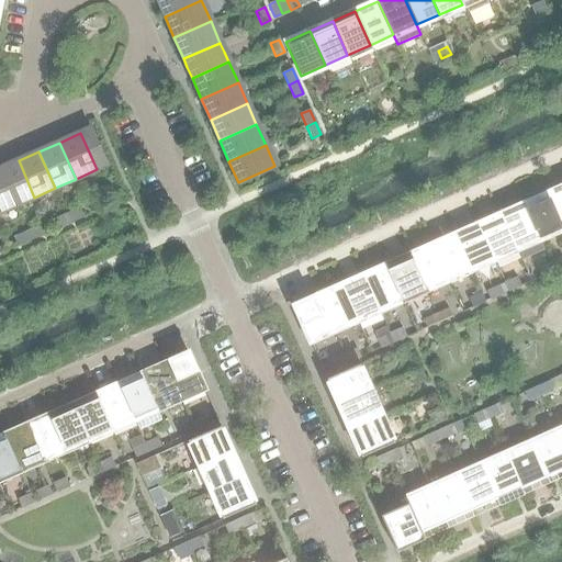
[(34,198),(19,160),(0,168),(0,175),(14,206),(34,198)]
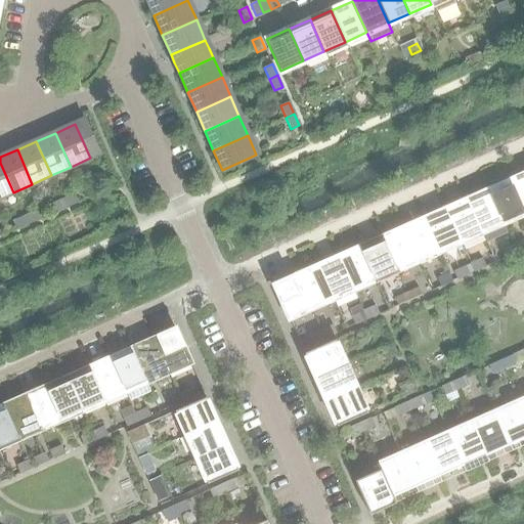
[(0,198),(13,192),(0,163),(0,198)]
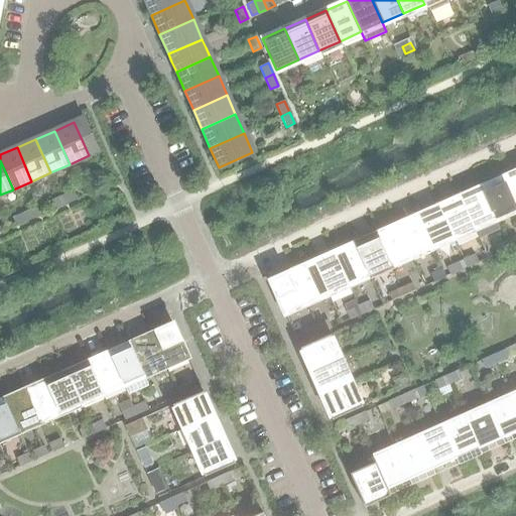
[(515,209),(515,171),(502,178),(515,209)]
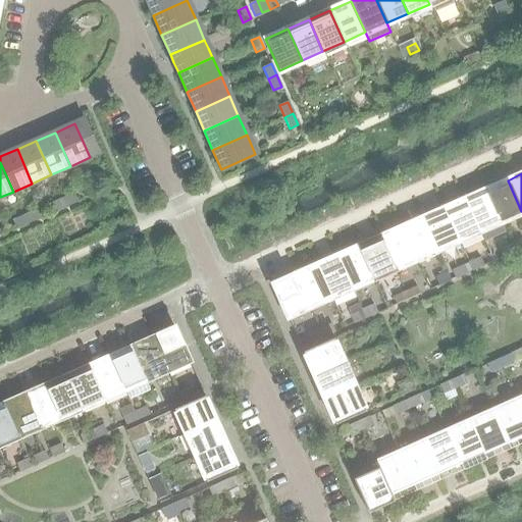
[(508,180),(486,190),(501,221),(521,211),(508,180)]
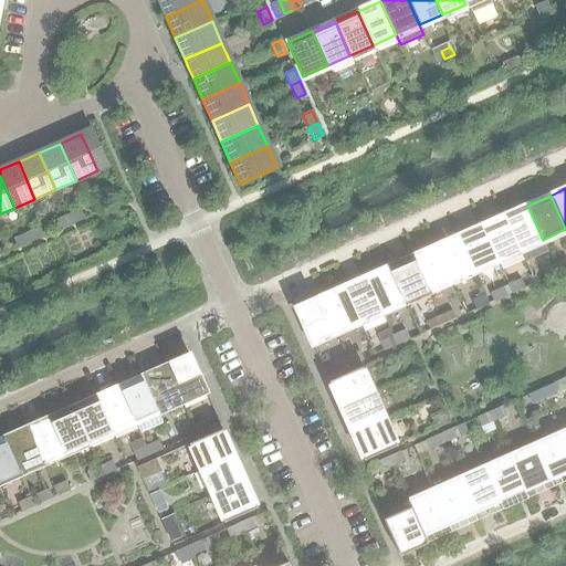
[(101,211),(114,206),(109,197),(96,202),(101,211)]
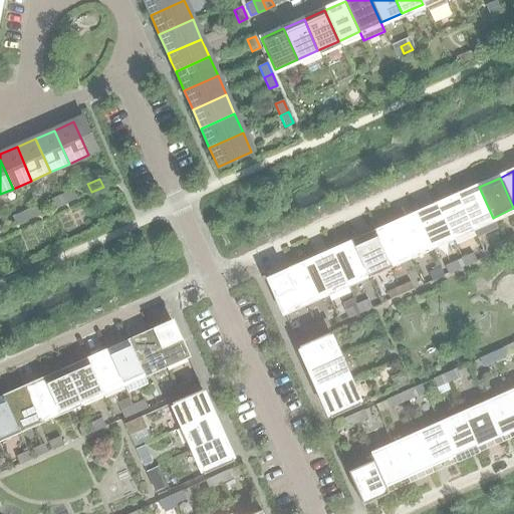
[(472,227),(493,218),(479,187),(458,196),(472,227)]
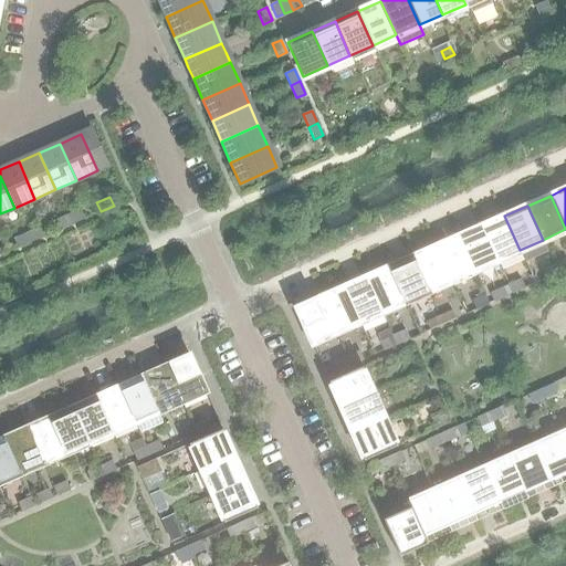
[(72,224),(84,219),(81,210),(67,216),(72,224)]
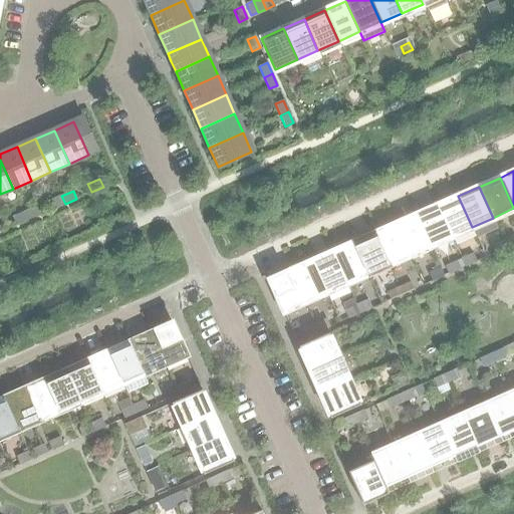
[(65,204),(61,196),(50,201),(53,209),(65,204)]
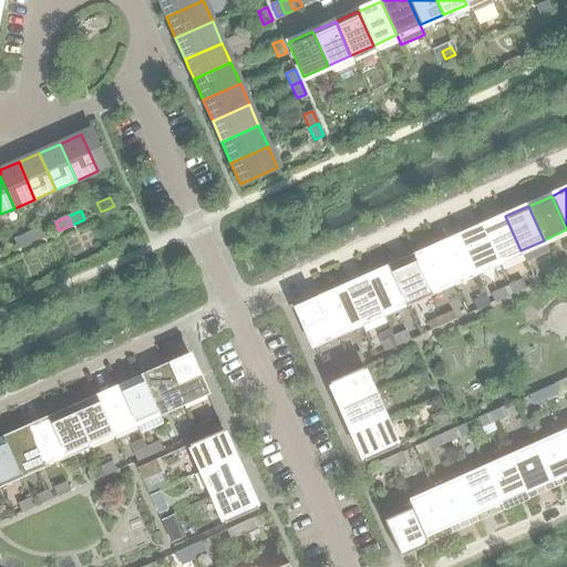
[(505,216),(482,226),(497,260),(521,250),(505,216)]
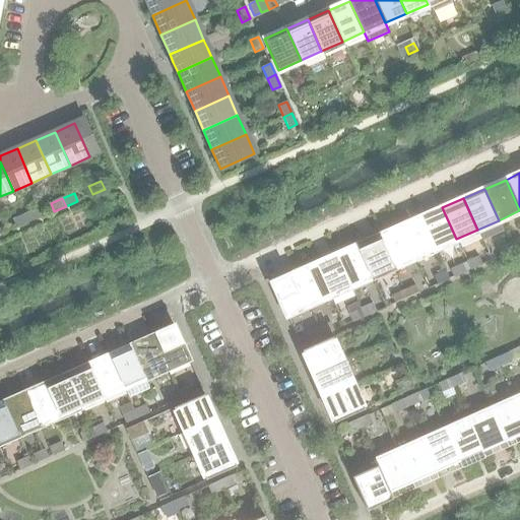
[(435,249),(456,239),(442,207),(420,217),(435,249)]
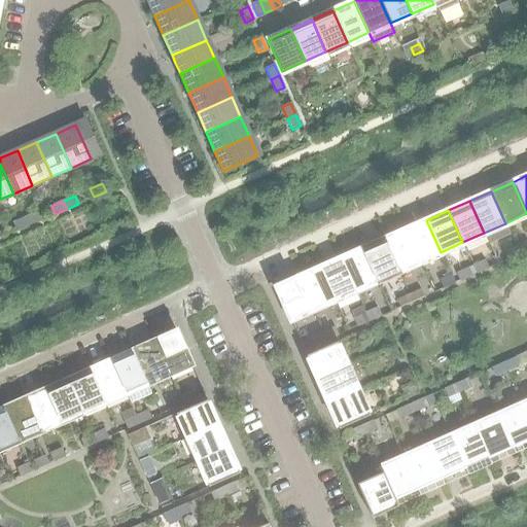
[(28,226),(40,221),(36,213),(25,218),(28,226)]
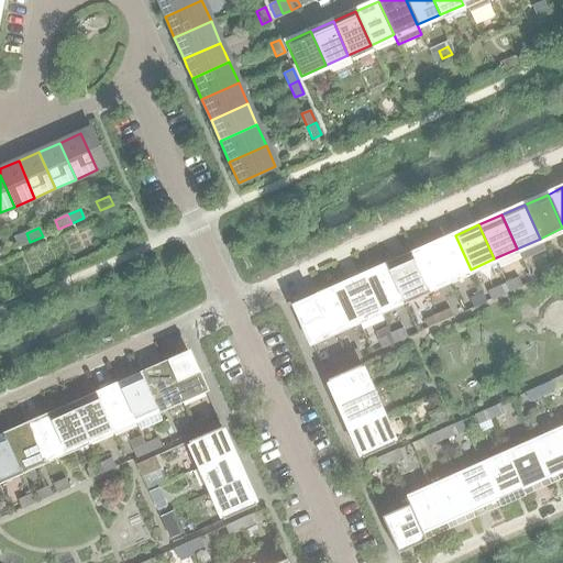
[(30,242),(26,233),(13,239),(18,247),(30,242)]
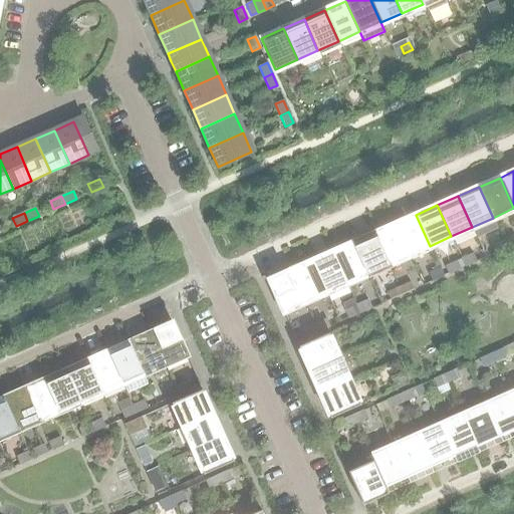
[(430,246),(416,215),(395,224),(409,255),(430,246)]
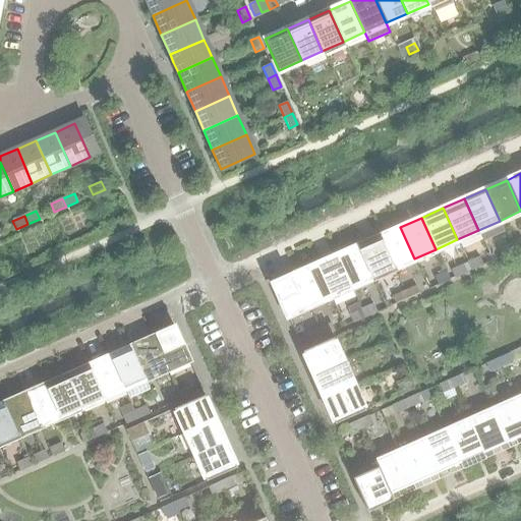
[(393,268),(414,258),(400,227),(379,236),(393,268)]
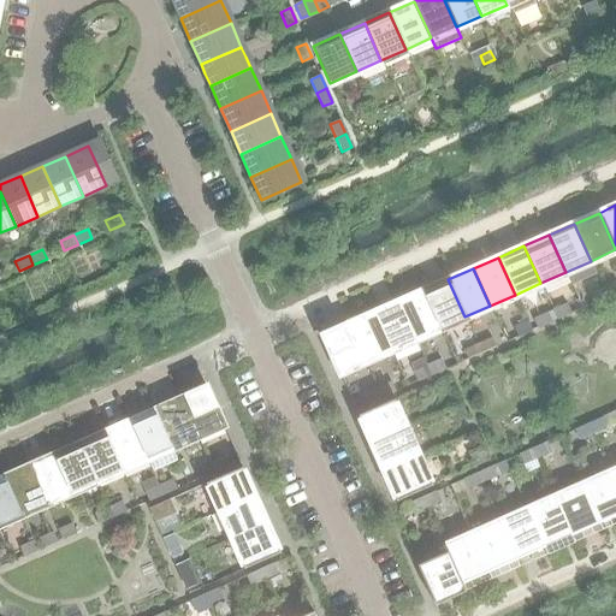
[(465,317),(448,279),(424,291),(439,327),(465,317)]
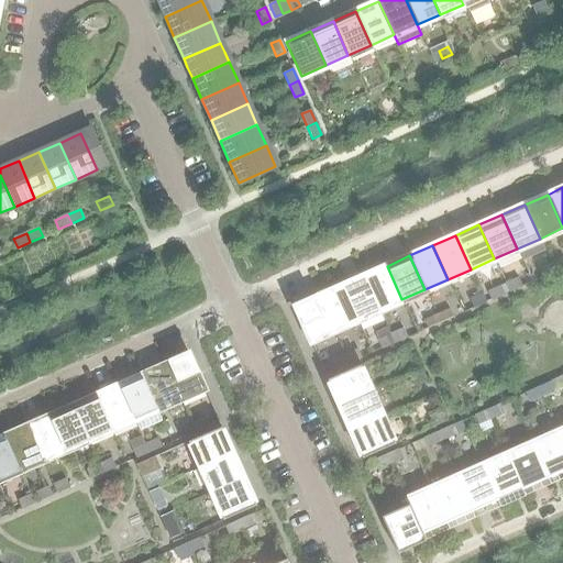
[(562,257),(562,258),(551,264),(554,273),(562,268),(562,257)]
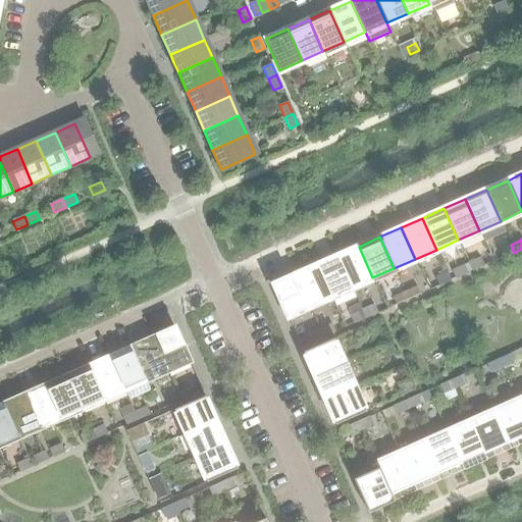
[(514,253),(511,245),(499,250),(503,258),(514,253)]
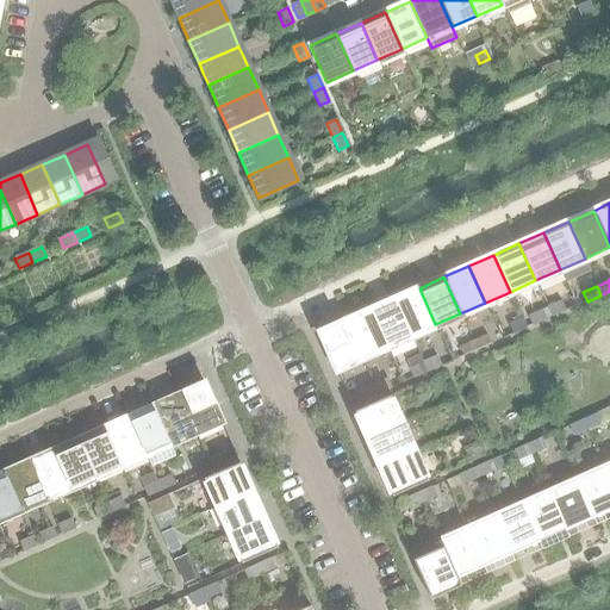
[(410,336),(435,324),(419,288),(394,299),(410,336)]
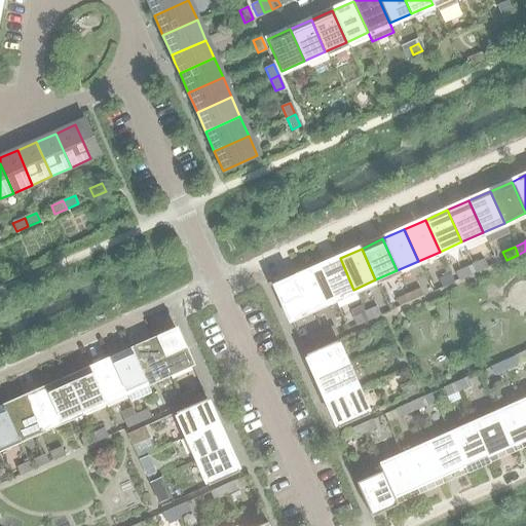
[(340,258),(318,267),(333,299),(353,290),(340,258)]
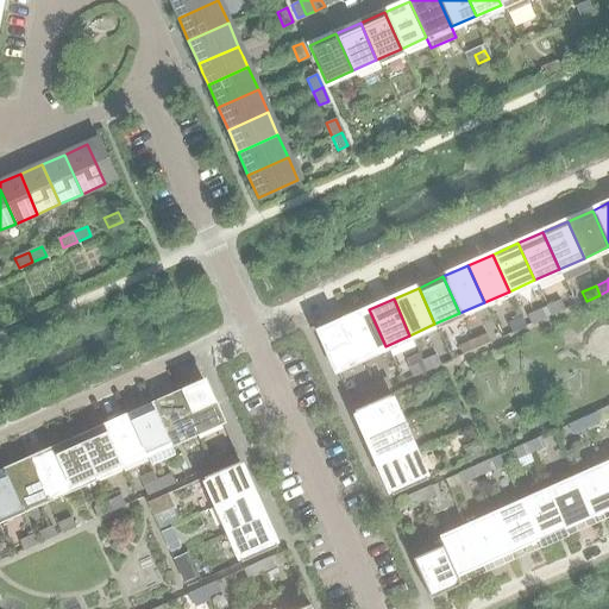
[(550,316),(564,311),(559,301),(546,307),(550,316)]
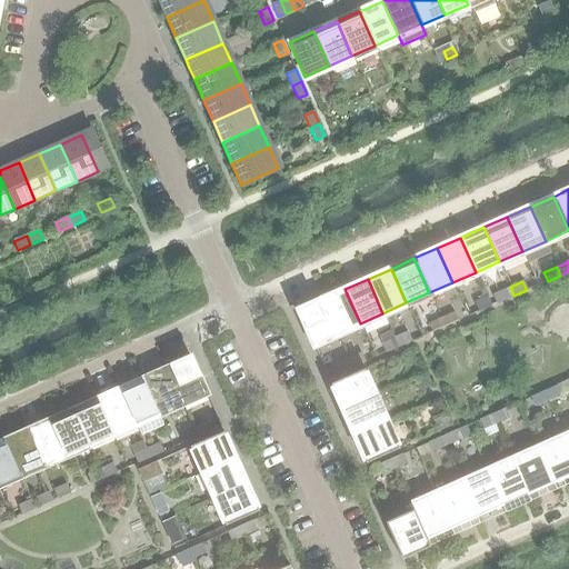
[(337,333),(360,323),(345,289),(321,299),(337,333)]
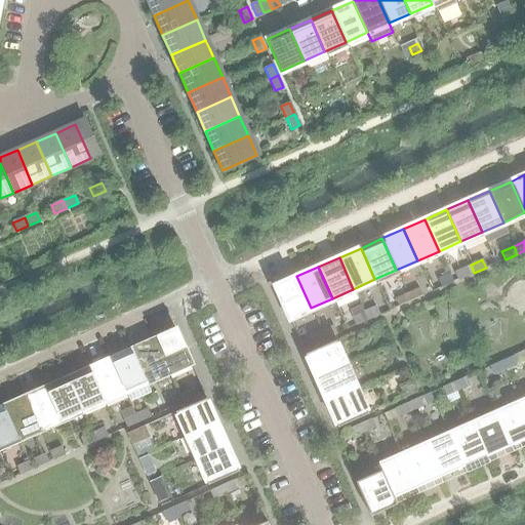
[(457,280),(470,275),(466,267),(454,272),(457,280)]
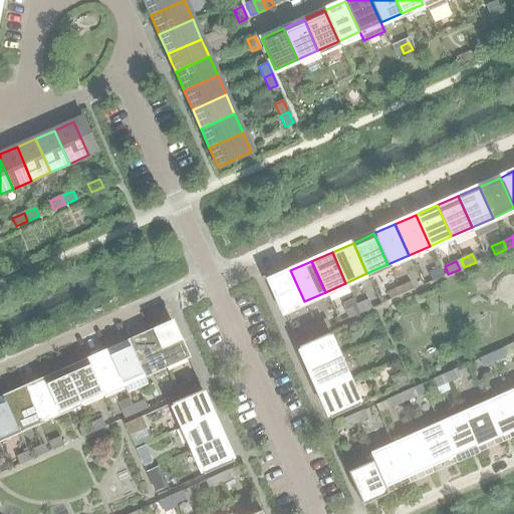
[(432,281),(443,276),(440,268),(428,274),(432,281)]
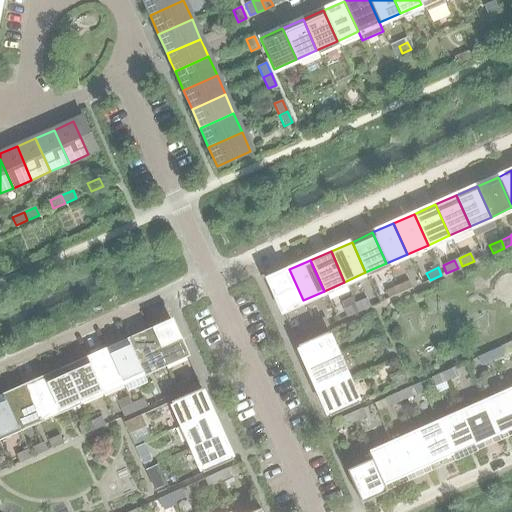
[(303,300),(289,269),(267,279),(281,310),(303,300)]
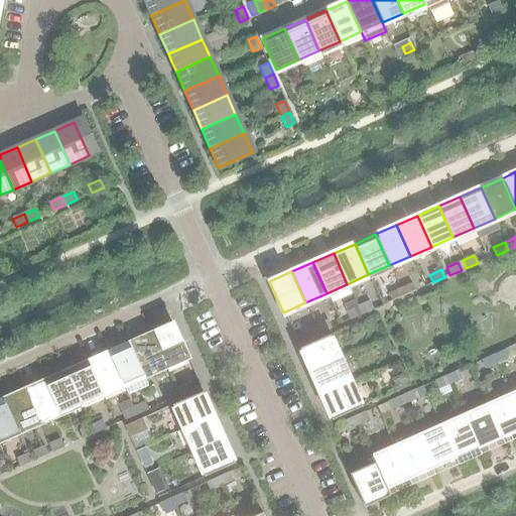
[(411,283),(399,288),(403,296),(414,291),(411,283)]
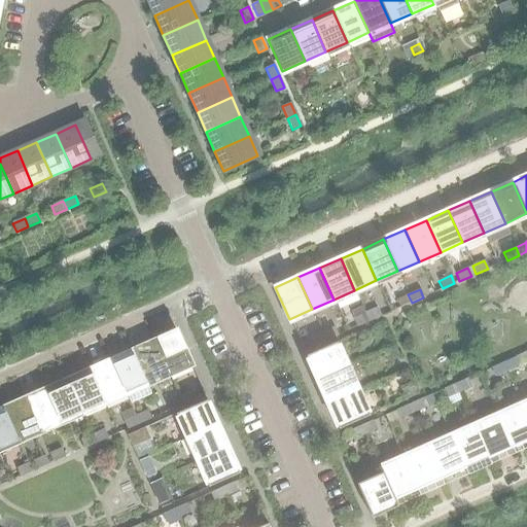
[(412,303),(408,294),(396,300),(399,308),(412,303)]
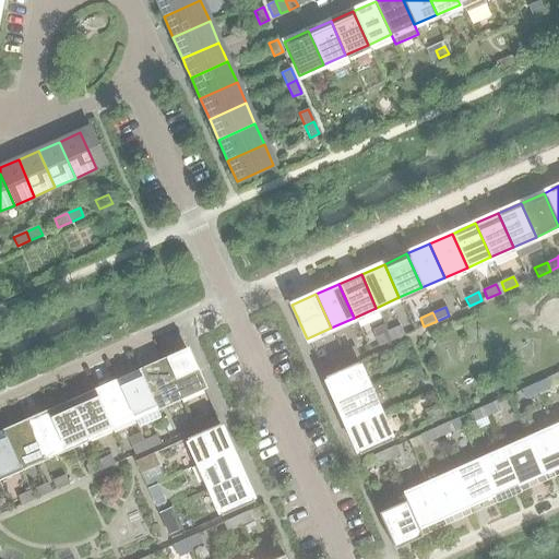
[(375,339),(388,333),(384,325),(371,331),(375,339)]
